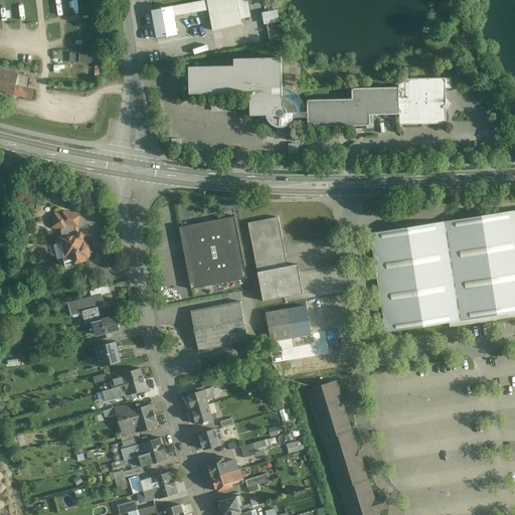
[(50,0),(51,10),(61,10),(60,0),(50,0)]
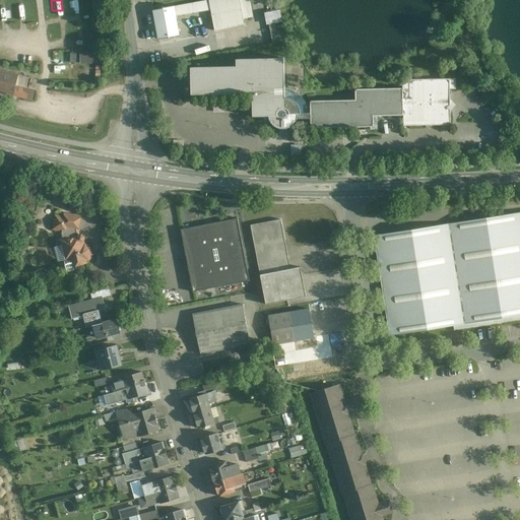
[(211,10),(215,30),(245,25),(244,19),(249,18),(245,0),(208,0),(209,1),(174,7),(174,6),(153,10),(158,40),(179,36),(176,16),(211,10)]
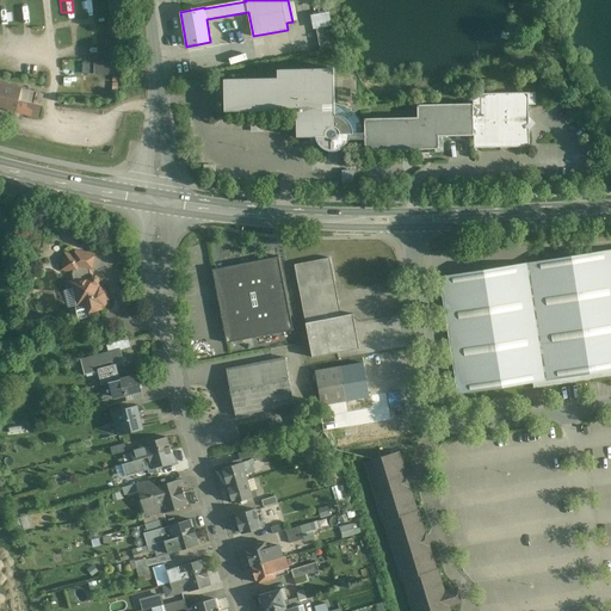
[(325,37),(318,38),(319,44),(334,42),(333,35),(325,37)]
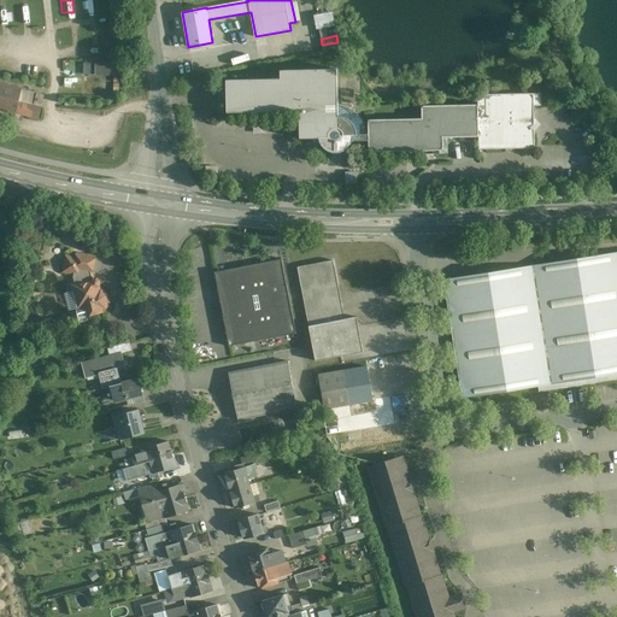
[(338,42),(322,45),(323,52),(339,50),(338,42)]
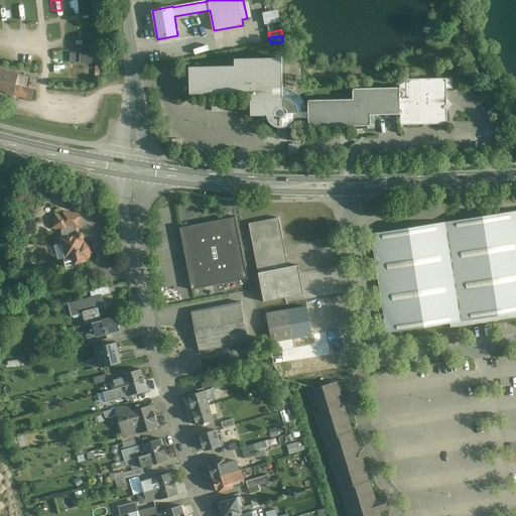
[(102,61),(102,52),(80,52),(80,61),(102,61)]
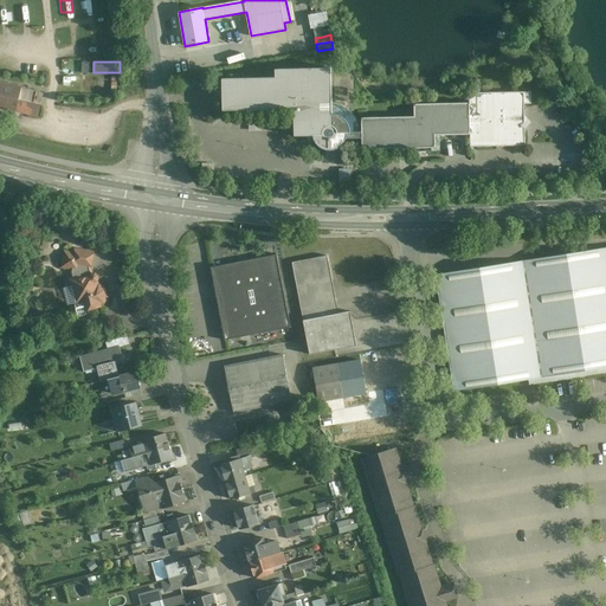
[(347,139),(362,139),(361,131),(360,131),(359,127),(358,121),(355,116),(352,113),(347,109),(342,107),(337,105),(331,104),(331,69),(275,70),(276,78),(223,79),(223,111),(294,109),(295,136),(313,136),(314,140),(316,143),(318,147),(322,149),(327,150),(326,153),(330,153),(335,153),(334,150),(339,148),(342,146),(345,143),(347,139)]
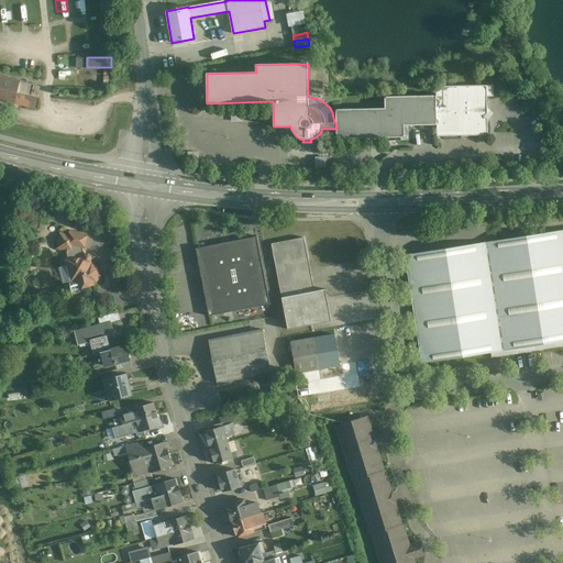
[(20,81),(0,77),(0,99),(35,108),(37,99),(17,94),(20,81)]
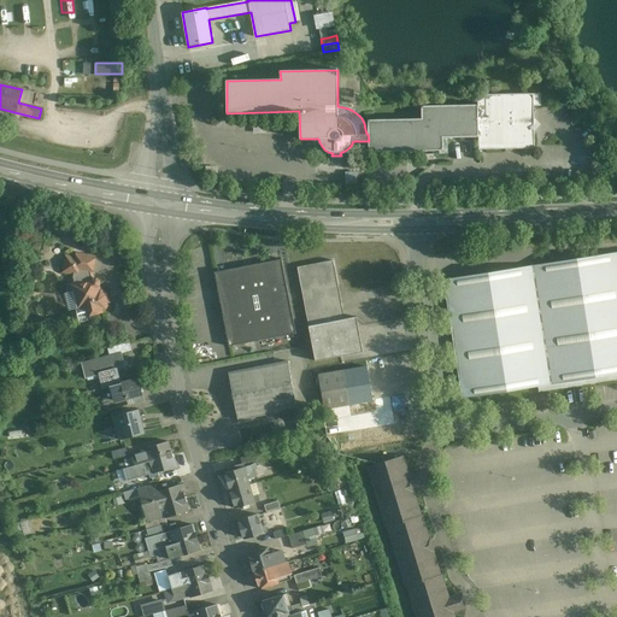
[(540,94),(477,95),(477,105),(479,136),(479,150),(534,148),(534,130),(539,124),(534,119),(534,106),(541,106),(540,94)]
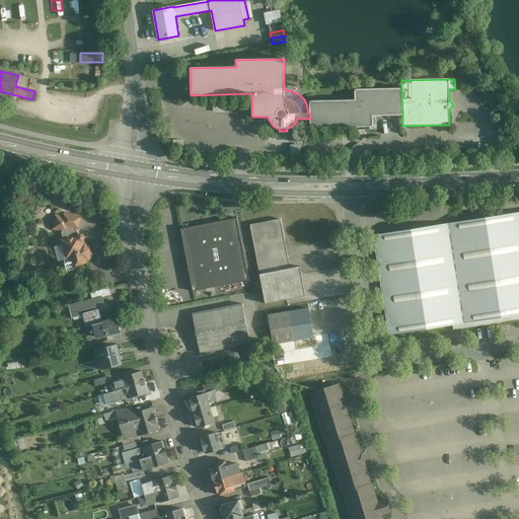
[(309,113),(310,119),(310,128),(356,127),(357,130),(377,130),(376,116),(390,116),(402,115),(401,88),(355,89),(355,100),(309,101),(309,113)]
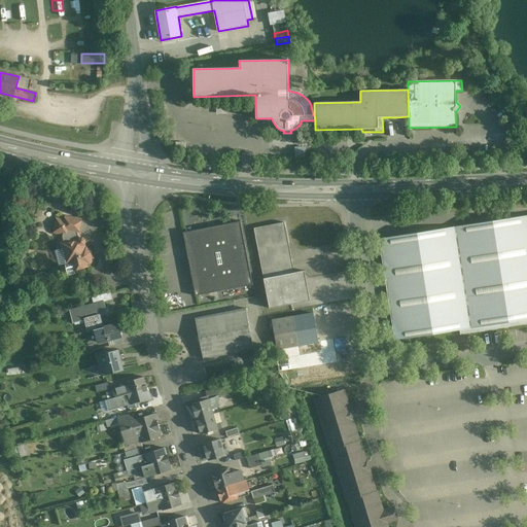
[(305,157),(305,146),(295,146),(295,157),(305,157)]
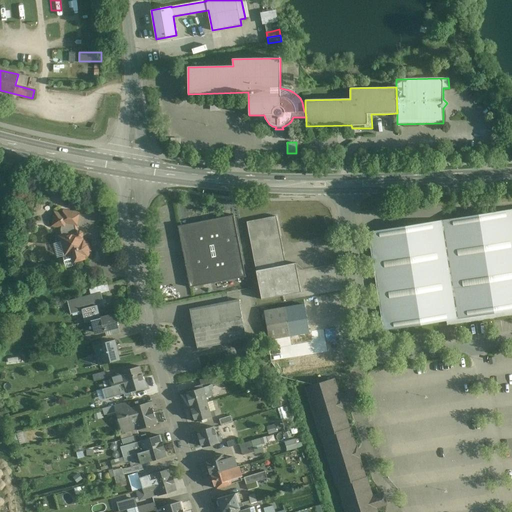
[(511,209),(368,232),(383,331),(446,321),(447,325),(511,315),(511,209)]
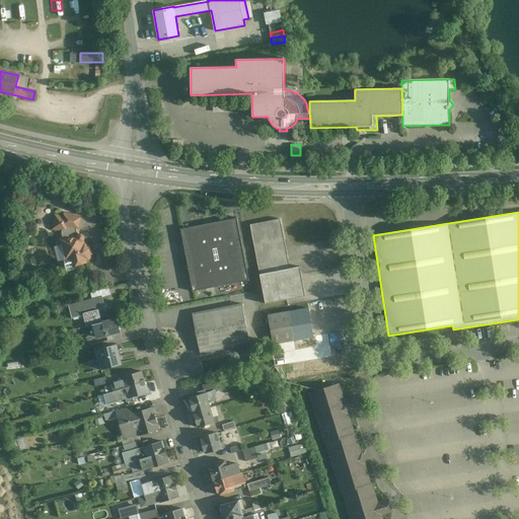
[(80,216),(65,214),(64,217),(56,216),(53,229),(62,230),(61,233),(77,229),(80,216)]
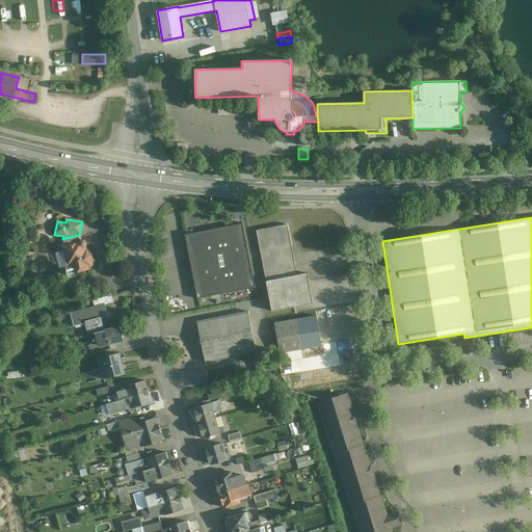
[(242,224),(186,235),(197,298),(255,287),(242,224)]
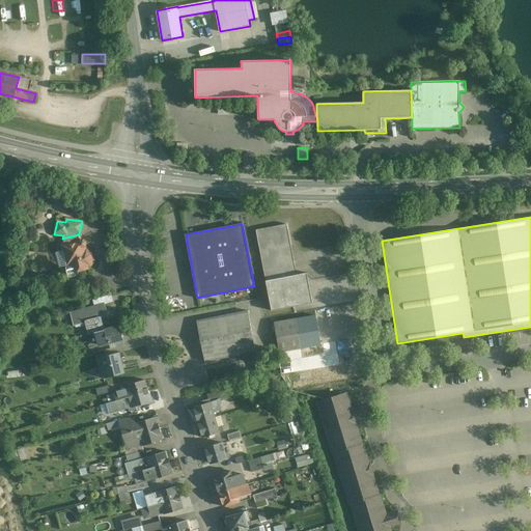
[(286,224),(256,230),(266,281),(297,275),(286,224)]
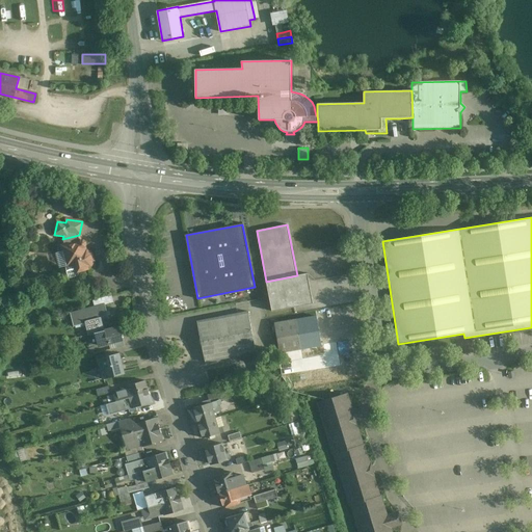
[(79,235),(62,239),(64,246),(62,247),(68,267),(65,267),(68,278),(79,275),(78,272),(88,269),(87,267),(90,266),(94,261),(91,254),(86,250),(84,251),(83,247),(85,247),(86,244),(85,242),(83,240),(80,241),(79,235)]
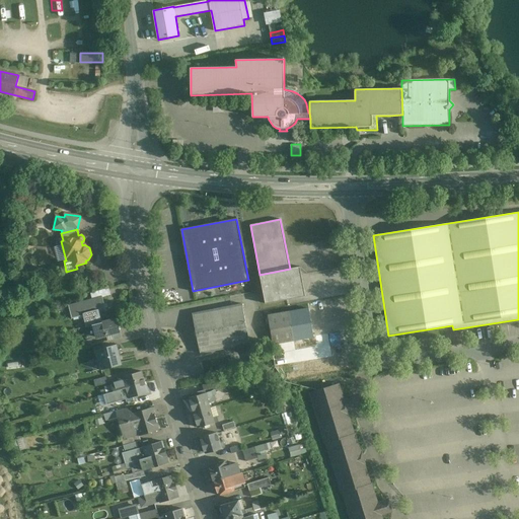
[(290,269),(260,275),(266,304),(305,296),(299,267),(290,269)]
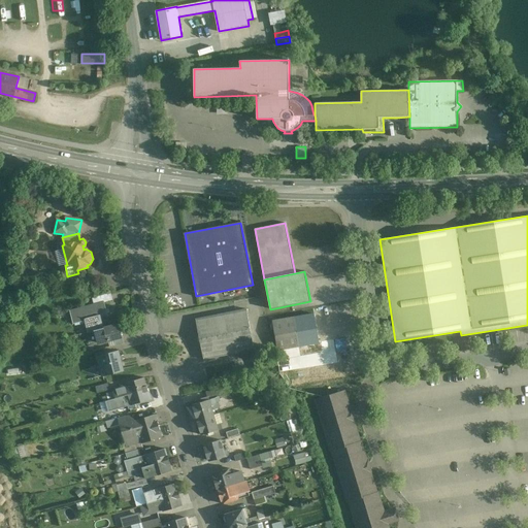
[(92,298),(94,304),(104,302),(102,295),(92,298)]
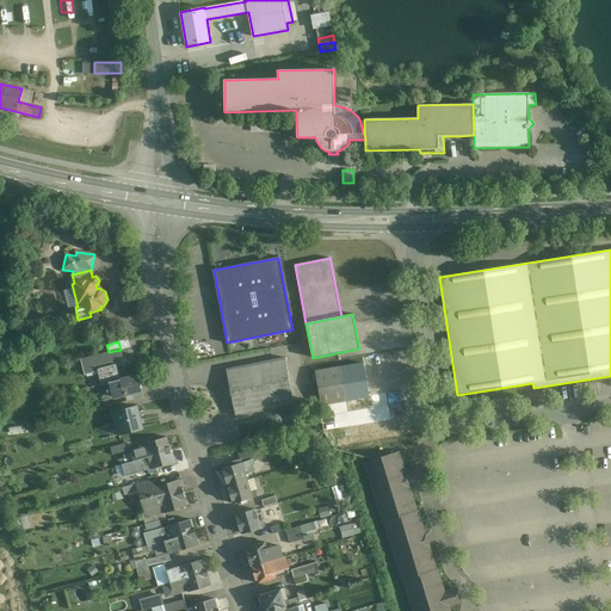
[(109,352),(80,359),(85,375),(86,375),(85,374),(98,370),(102,384),(110,383),(119,381),(116,368),(124,366),(123,363),(128,362),(127,357),(122,358),(121,350),(109,352)]
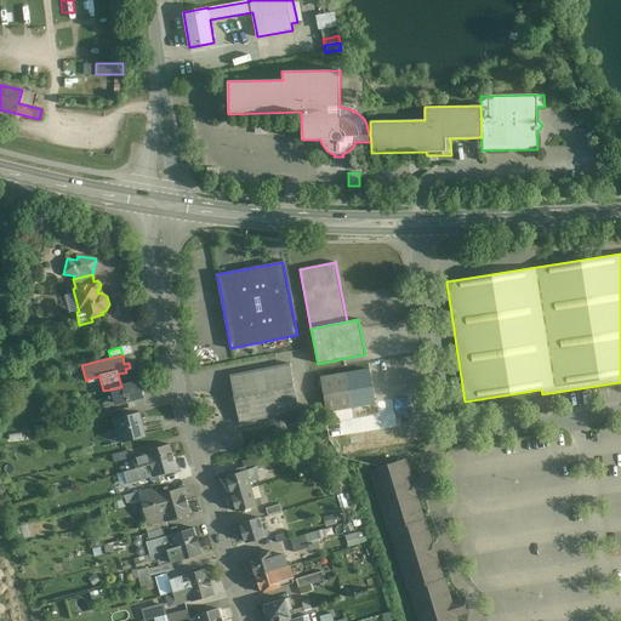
[(290,364),(231,375),(239,423),(298,411),(290,364)]
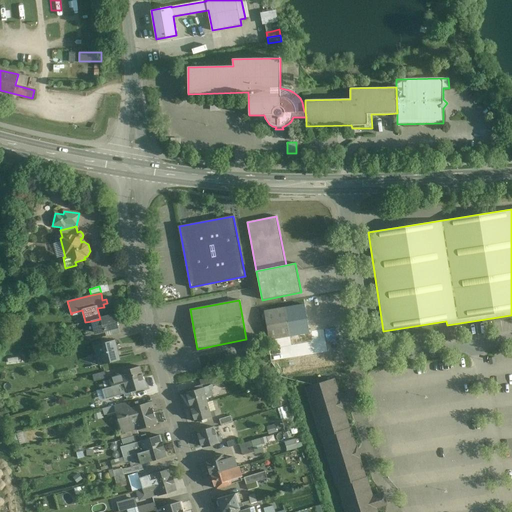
[(304,304),(265,311),(269,339),(309,332),(304,304)]
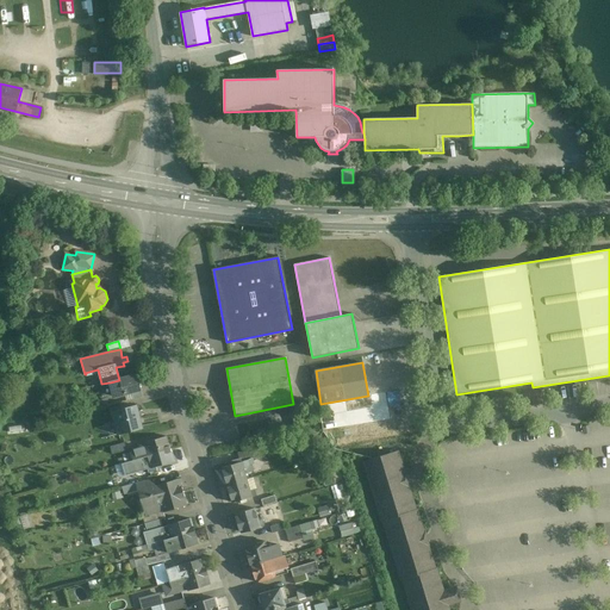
[(136,375),(119,380),(110,383),(113,397),(132,392),(139,390),(136,375)]
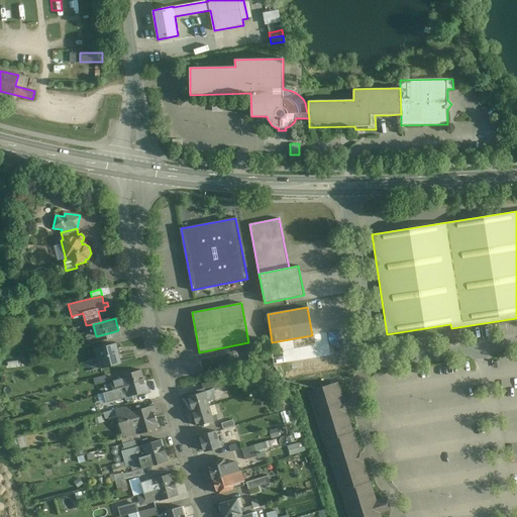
[(115,343),(95,348),(100,369),(120,363),(115,343)]
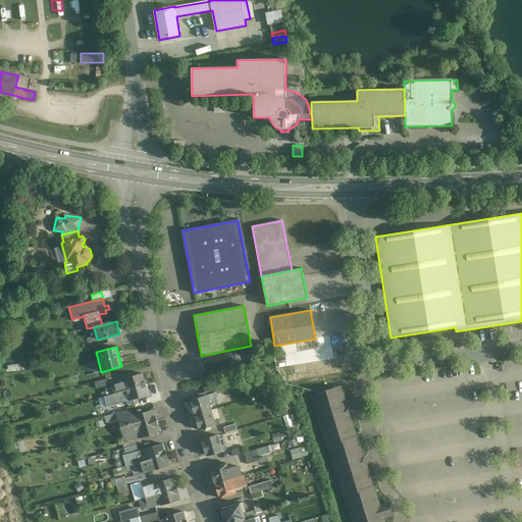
[(252,354),(254,364),(270,361),(268,351),(252,354)]
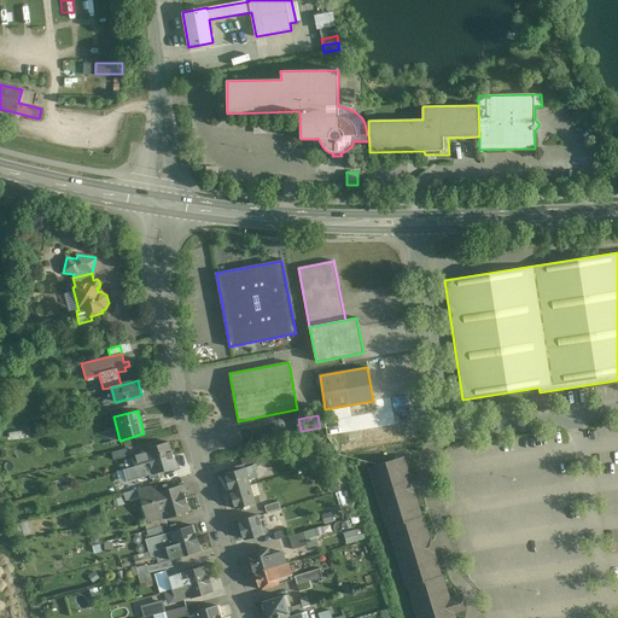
[(169,443),(146,449),(147,453),(133,456),(134,459),(135,466),(173,455),(169,443)]
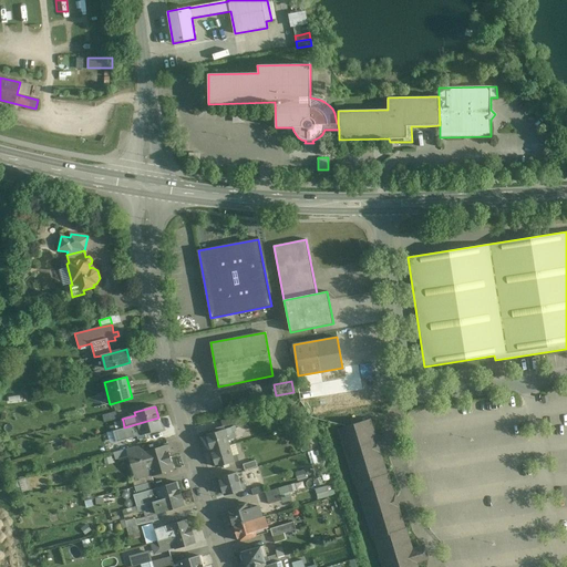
[(115,412),(103,415),(104,422),(117,419),(115,412)]
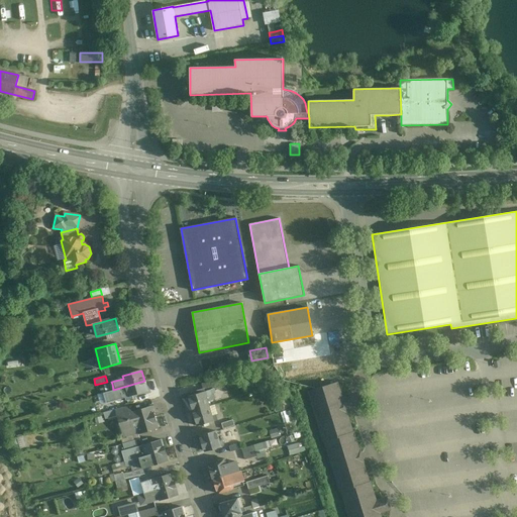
[(282,385),(281,383),(280,382),(280,381),(278,380),(276,380),(274,380),(272,381),(271,383),(270,385),(270,386),(271,388),(272,389),(274,391),(276,391),(278,390),(280,389),(282,387),(282,385)]
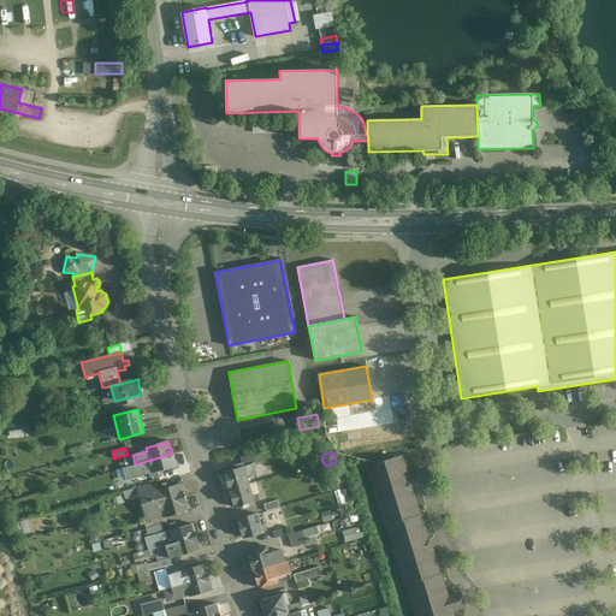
[(172,454),(135,465),(126,467),(125,468),(128,475),(152,469),(153,473),(176,466),(172,454)]
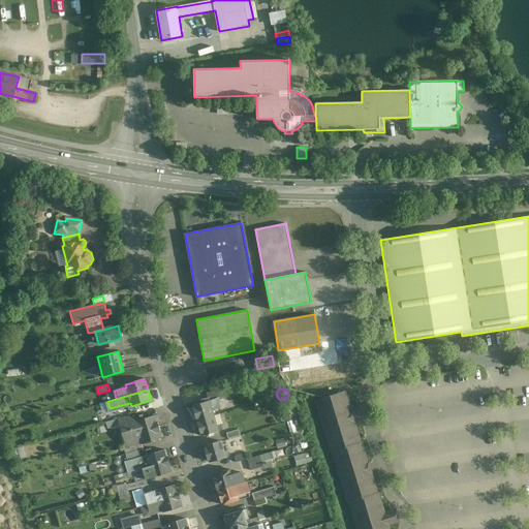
[(219,390),(214,392),(214,391),(207,393),(209,398),(210,401),(215,399),(215,400),(222,398),(219,390)]
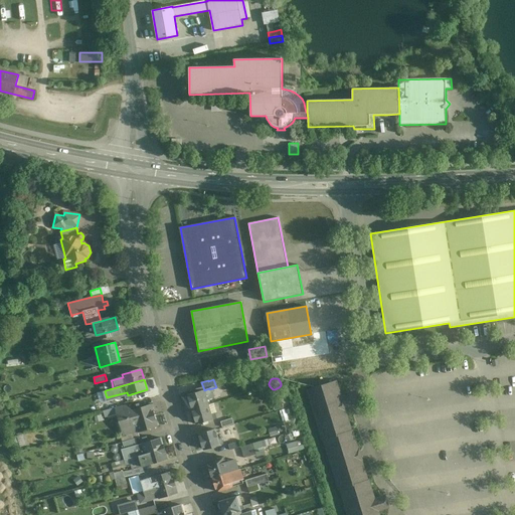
[(378,498),(374,499),(368,480),(367,480),(352,430),(351,431),(336,380),(307,389),(323,441),(324,440),(339,490),(340,490),(347,514),(378,514),(378,511),(381,509),(378,498)]
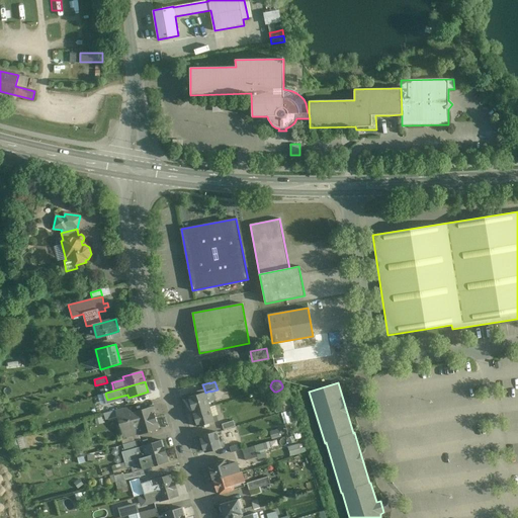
[(112,384),(105,386),(105,389),(106,393),(113,391),(112,384)]
